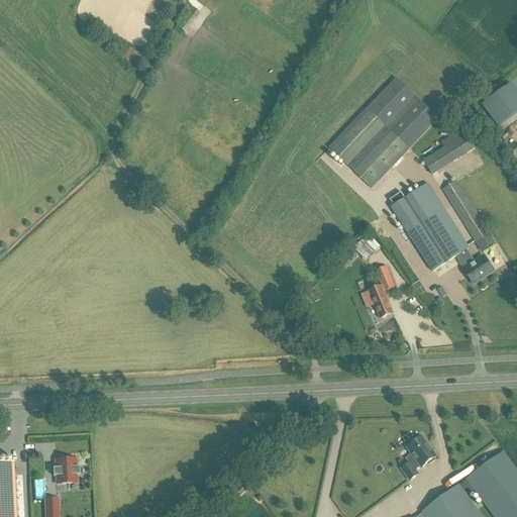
[(396,79),(329,148),(372,190),(438,119),(396,79)]
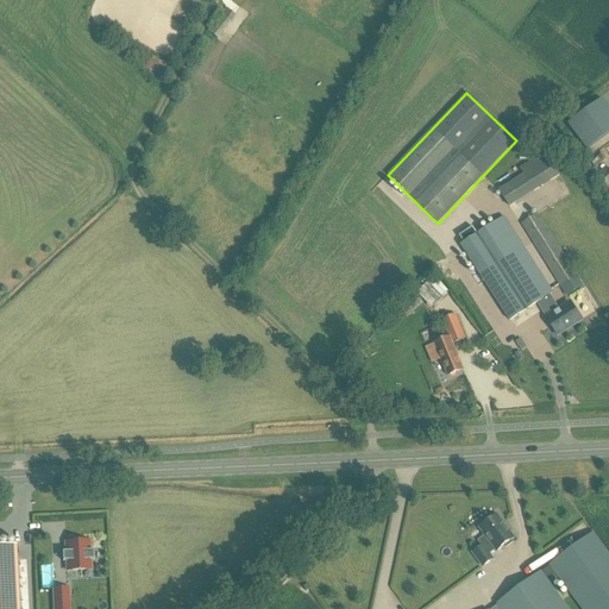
[(608,114),(600,101),(569,120),(584,142),(608,124),(608,114)]
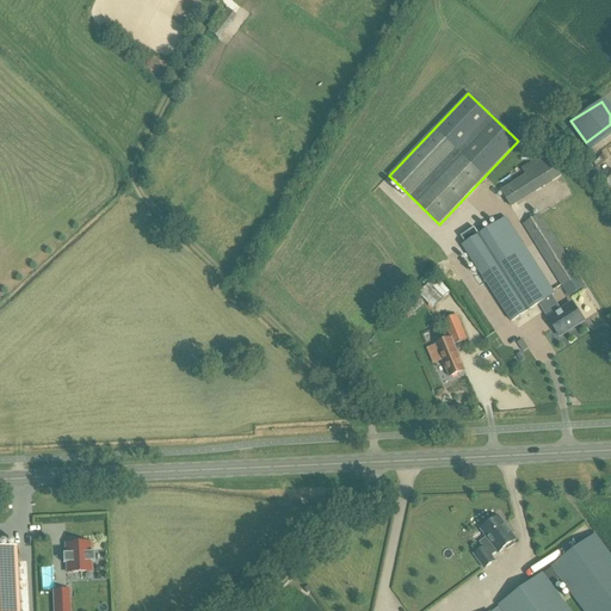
[(520,168),(526,178),(504,192),(514,208),(565,177),(554,160),(551,161),(547,153),(520,168)]
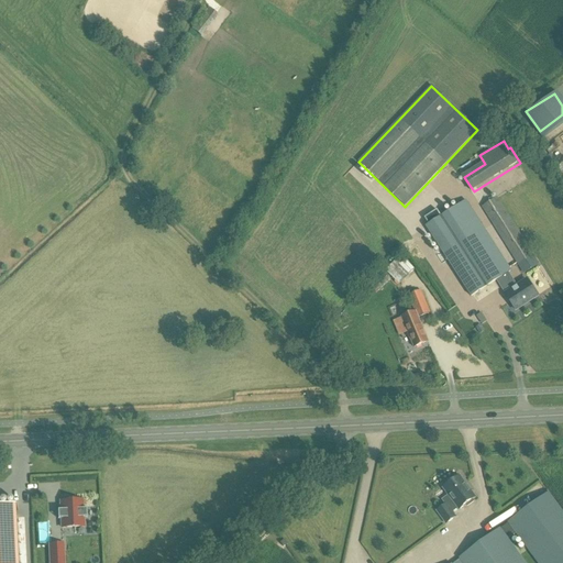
[(484,207),(520,266),(537,256),(499,198),(484,207)]
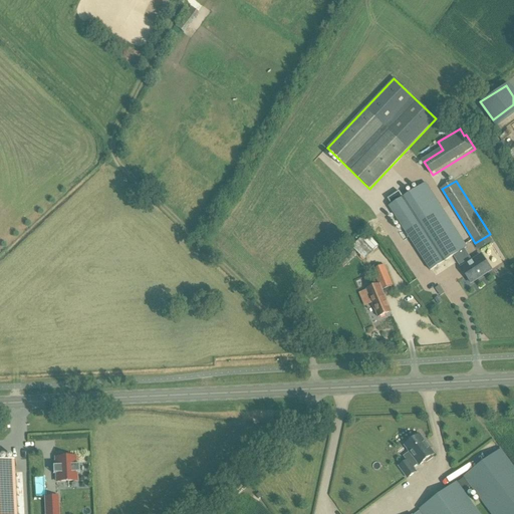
[(400,191),(389,198),(393,204),(390,206),(431,269),(454,254),(455,256),(466,249),(469,247),(426,182),(404,197),(400,191)]
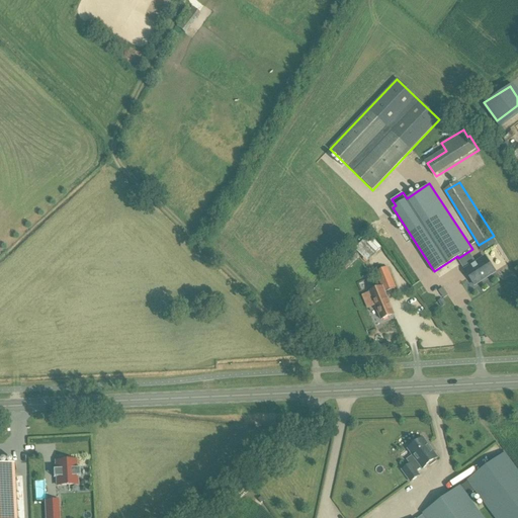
[(354,249),(366,262),(381,248),(365,232),(360,237),(363,240),(354,249)]
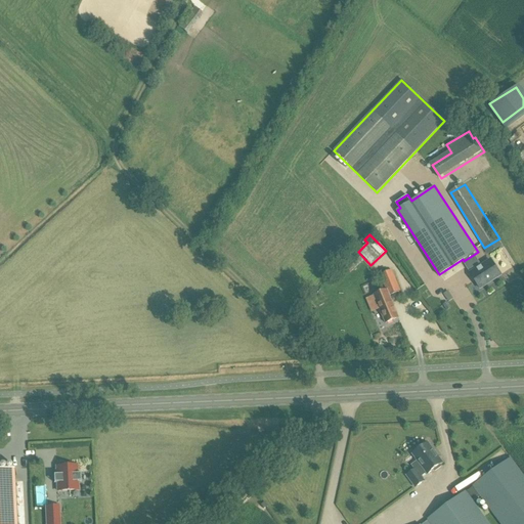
[(472,272),(471,272),(481,290),(503,276),(491,259),(482,265),(475,254),(464,261),(472,272)]
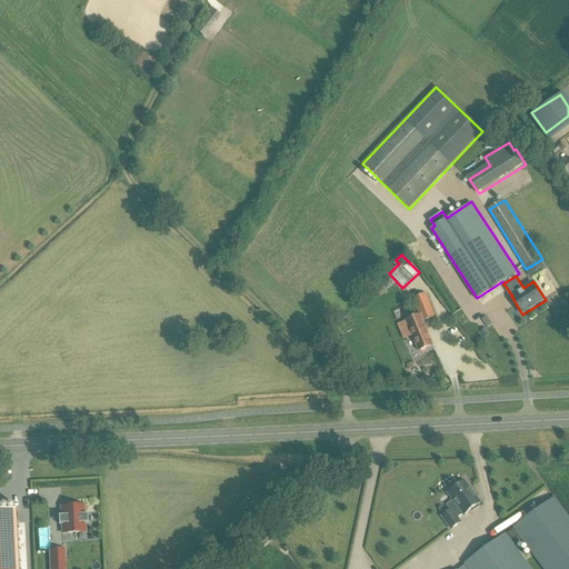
[(376,288),(382,295),(395,283),(388,277),(376,288)]
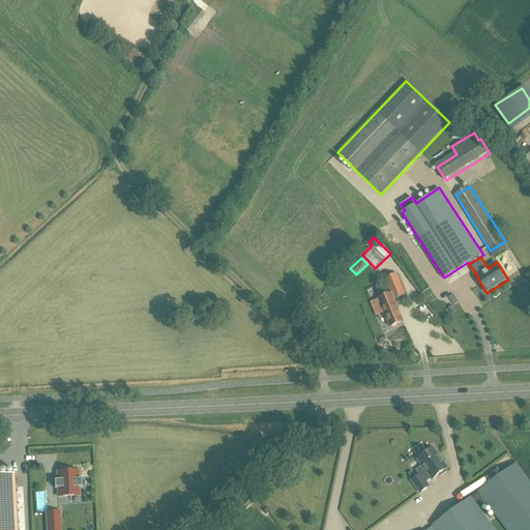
[(385,278),(391,293),(394,299),(395,299),(407,294),(399,273),(385,278)]
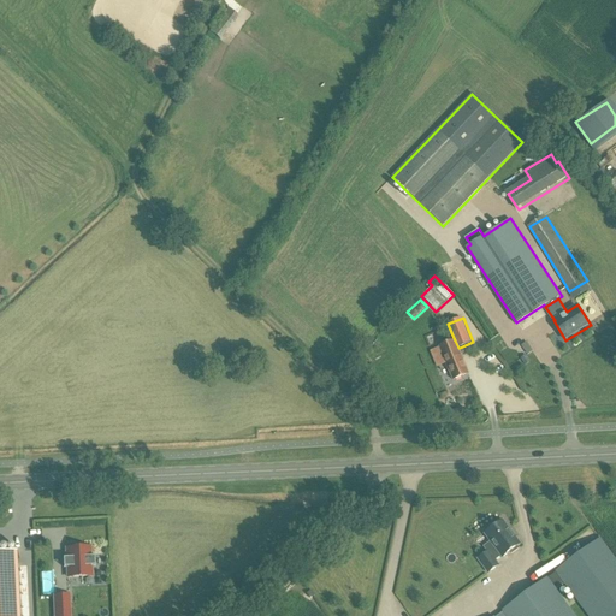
[(455,341),(440,347),(455,381),(471,374),(460,348),(458,348),(455,341)]
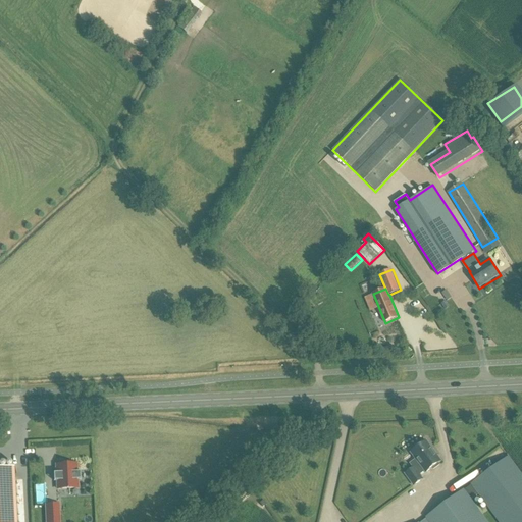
[(451,299),(447,291),(441,294),(447,302),(451,299)]
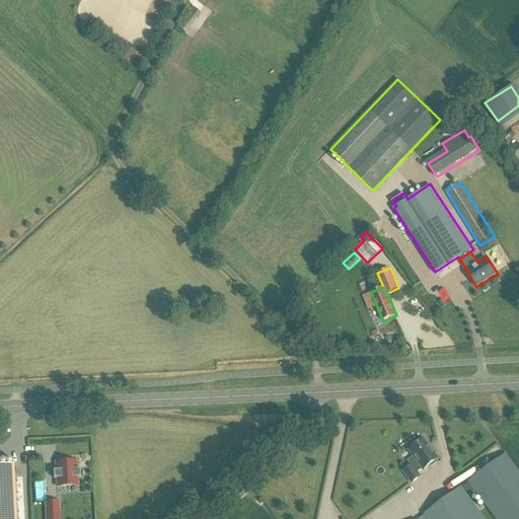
[(177,316),(178,328),(196,327),(195,315),(177,316)]
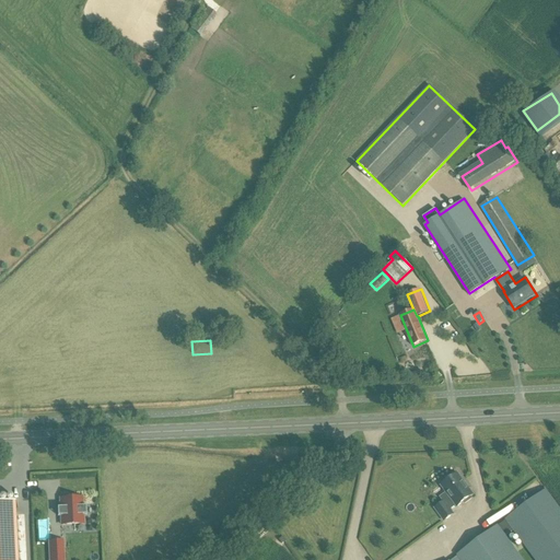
[(455,476),(453,475),(446,479),(447,481),(441,486),(451,500),(445,504),(444,502),(435,509),(444,521),(453,515),(450,510),(456,505),(457,508),(464,502),(465,504),(471,499),(470,498),(473,496),(457,475),(455,476)]
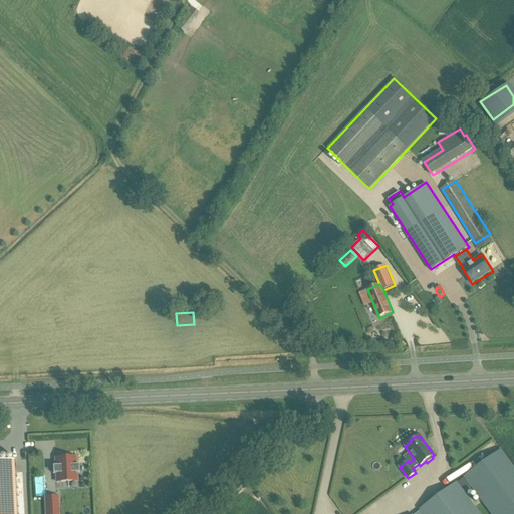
[(466,478),(456,485),(463,494),(472,487),(492,513),(513,513),(513,470),(500,451),(465,477),(466,478)]
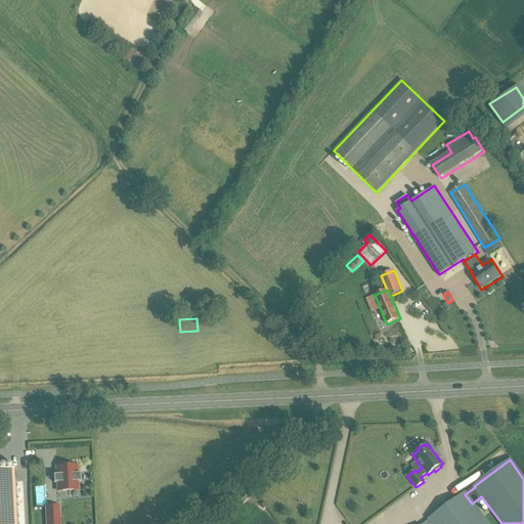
[(80,474),(78,474),(78,465),(55,466),(55,475),(53,475),(54,483),(56,483),(57,492),(79,491),(79,482),(81,482),(80,474)]
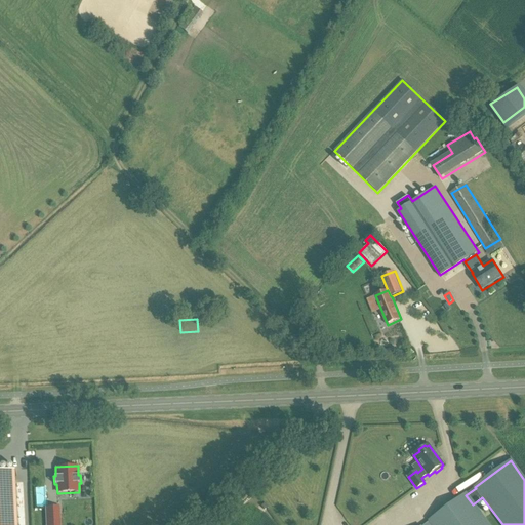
[(0,470),(0,524),(14,524),(12,470),(0,470)]
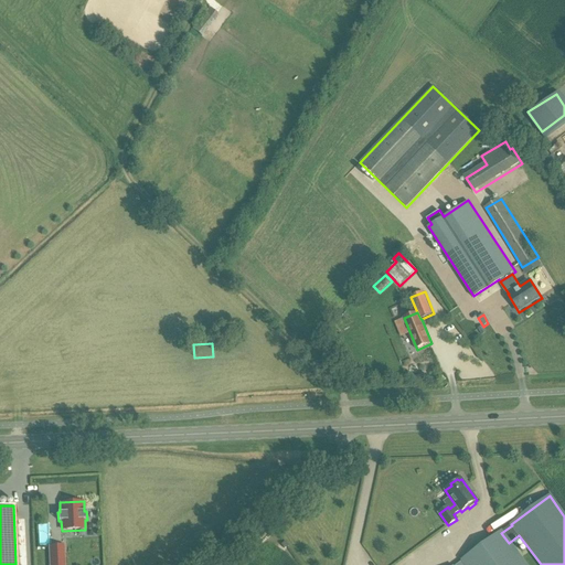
[(501,532),(462,561),(464,561),(457,564),(524,564),(509,543),(501,533),(501,532)]
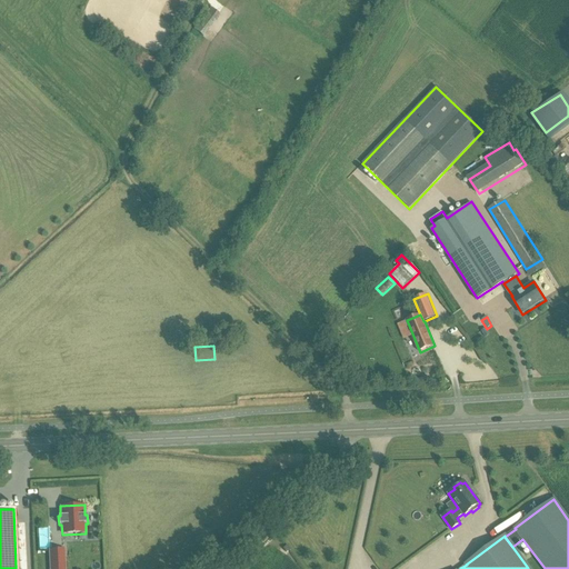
[(50,550),(50,568),(65,568),(63,550),(50,550)]
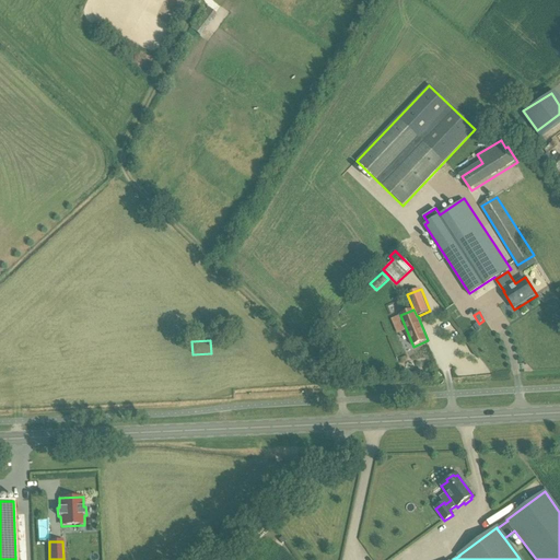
[(315,544),(311,547),(313,550),(306,556),(308,559),(311,559),(322,552),(315,544)]
